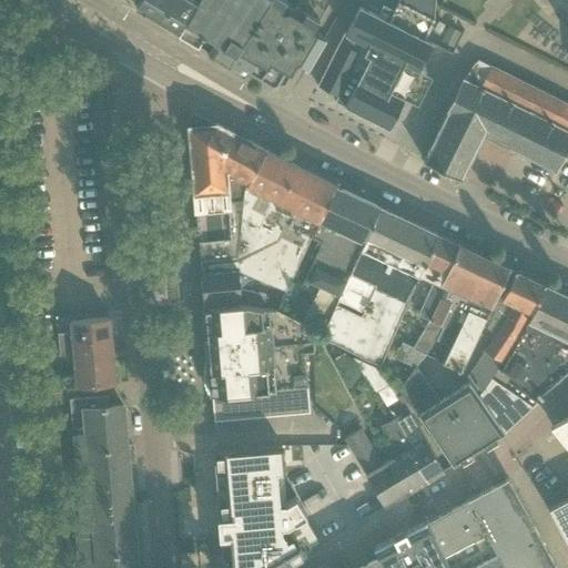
[(139,0),(135,7),(175,31),(193,0),(139,0)]
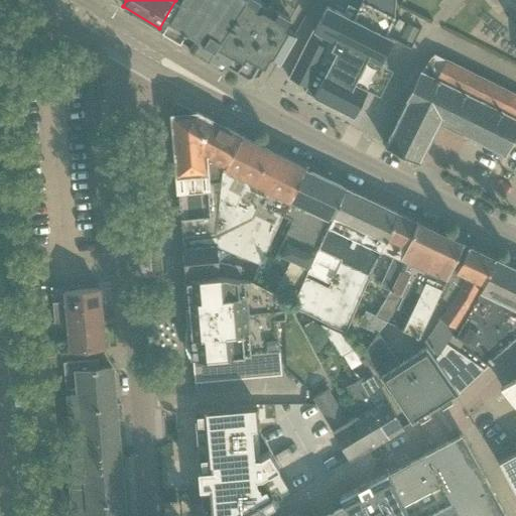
[(240,3),(242,0),(175,0),(159,28),(160,28),(208,57),(225,28),(240,3)]
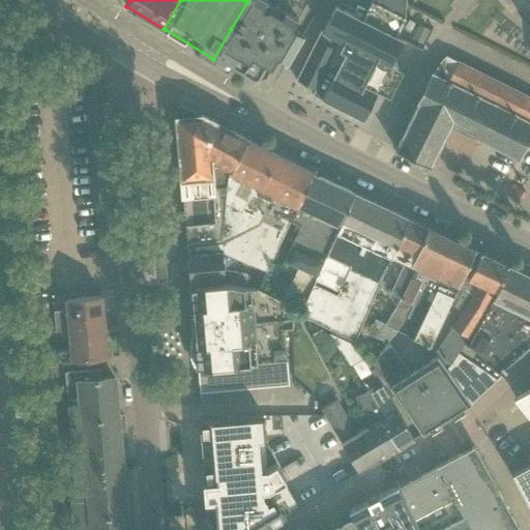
[(231,29),(213,59),(217,61),(221,60),(222,62),(226,65),(230,65),(230,63),(254,78),(258,77),(258,76),(270,56),(284,64),(286,63),(303,34),(291,27),(306,0),(248,0),(246,3),(231,29)]
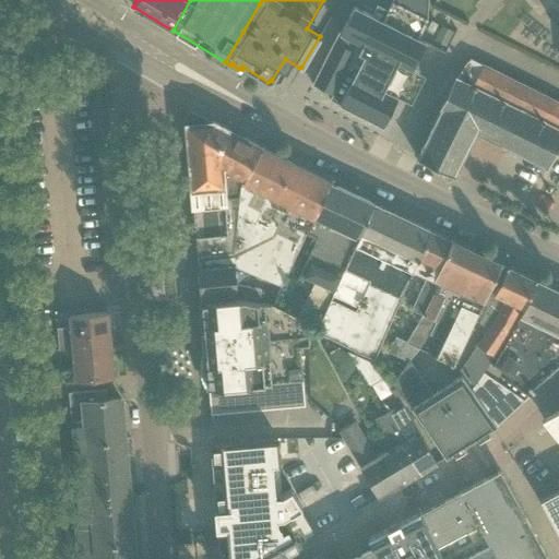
[(418,39),(426,21),(427,0),(391,0),(387,10),(377,4),(371,15),(354,7),(340,33),(339,32),(311,85),(320,88),(326,93),(332,95),(339,105),(382,127),(396,98),(412,70),(425,43),(418,39)]
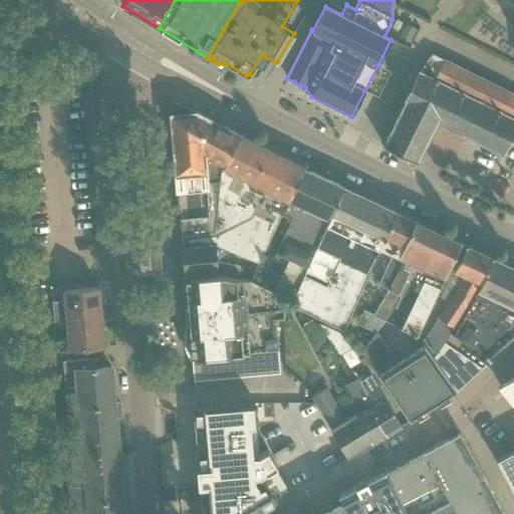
[(401,37),(411,42),(417,29),(406,24),(401,37)]
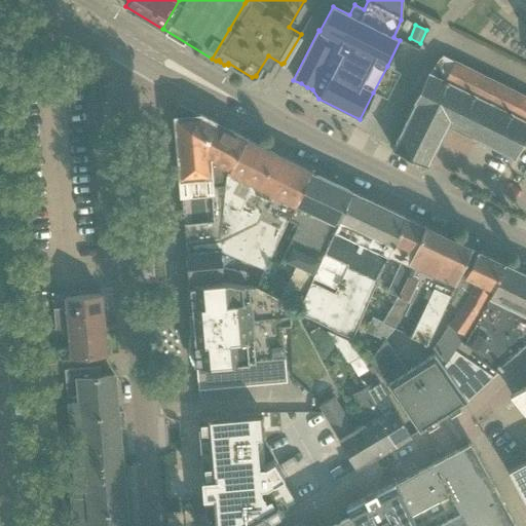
[(430,71),(391,149),(426,166),(447,124),(463,133),(489,80),(443,58),(441,60),(438,59),(435,64),(430,71)]
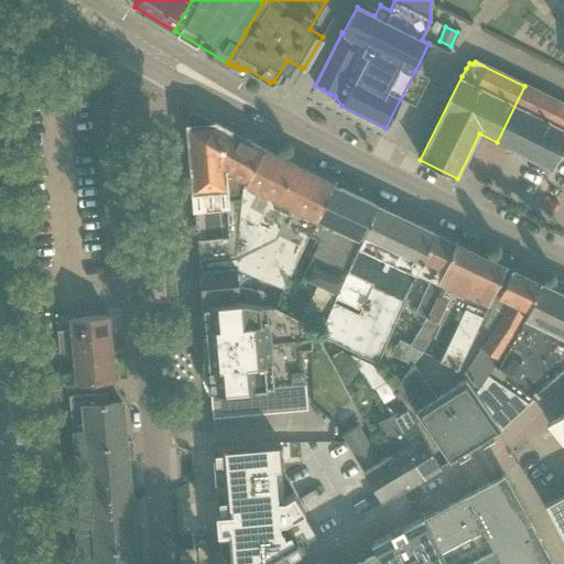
[(563,106),(524,86),(497,142),(550,169),(563,140),(563,106)]
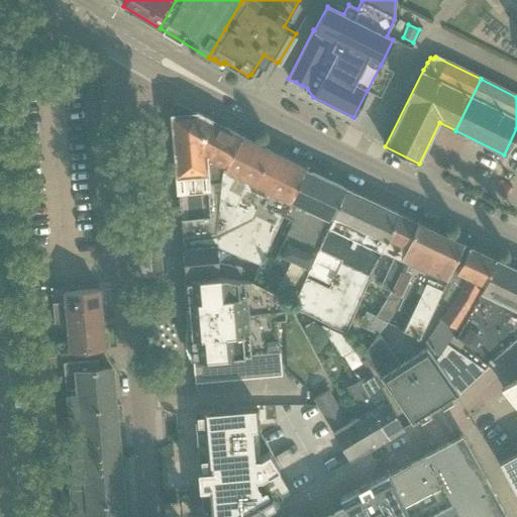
[(176,170),(181,219),(209,217),(206,178),(208,177),(206,159),(198,145),(211,120),(197,113),(195,113),(195,112),(174,101),(171,107),(176,170)]
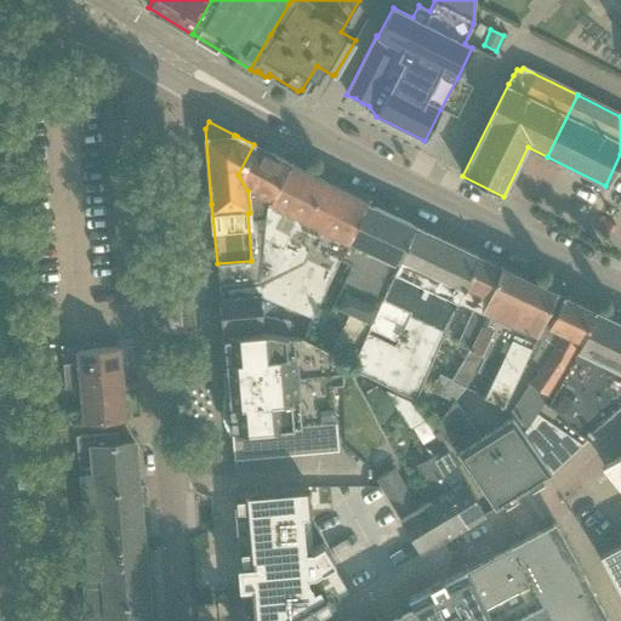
[(289,164),(254,144),(238,175),(248,191),(250,212),(248,214),(251,261),(217,263),(220,298),(243,297),(256,296),(266,208),(289,164)]
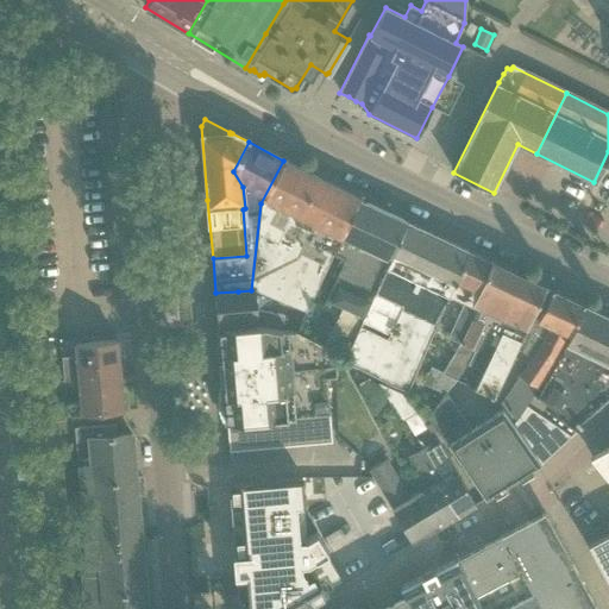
[(358,199),(283,161),(261,203),(251,290),(253,290),(277,299),(306,312),(339,238),(358,199)]
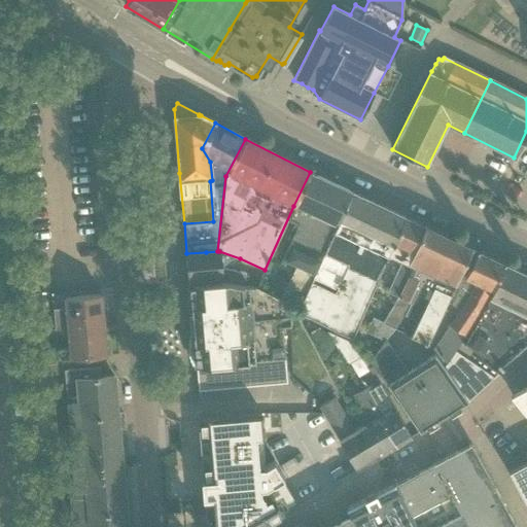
[(310,172),(293,206),(304,210),(281,259),(312,274),(352,192),(314,174),(310,172)]
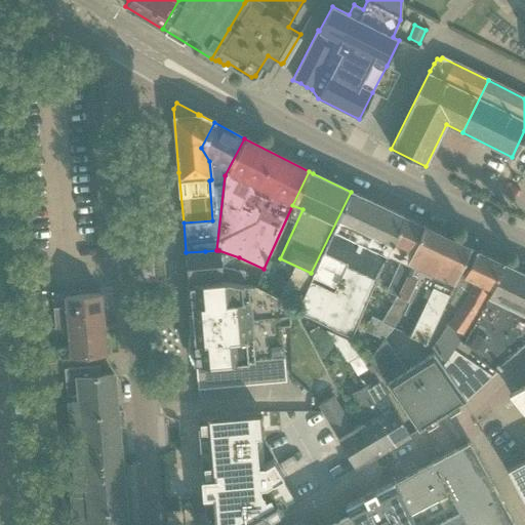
[(313,274),(296,311),(351,337),(385,257),(386,257),(387,255),(404,216),(351,192),(311,273),(313,274)]
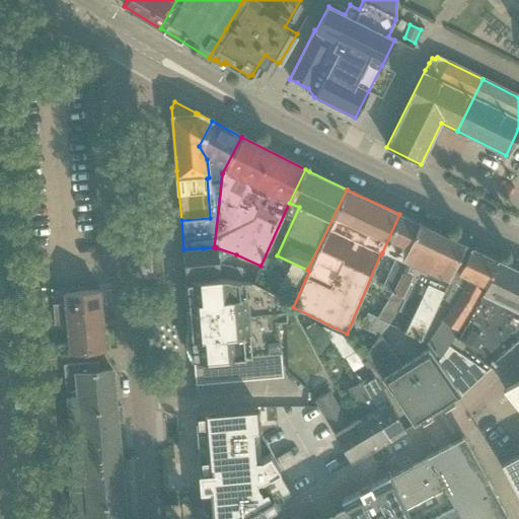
[(392,294),(378,317),(366,312),(360,326),(379,336),(388,324),(389,324),(397,310),(396,310),(400,304),(395,285),(406,263),(402,261),(420,224),(399,214),(382,252),(395,260),(382,289),(392,294)]
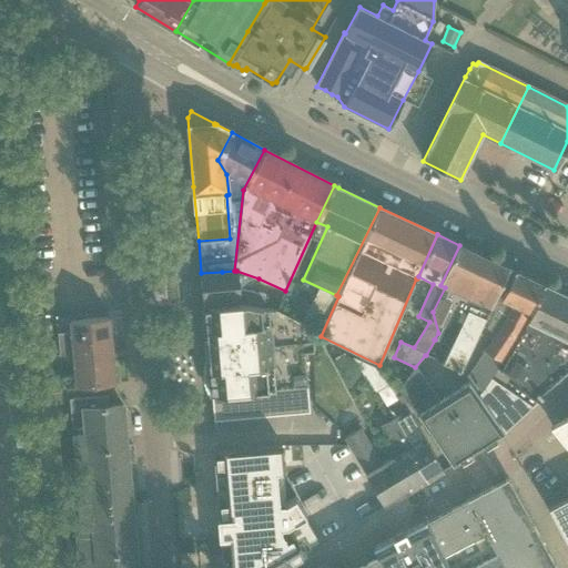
[(434,340),(435,340),(450,347),(443,363),(460,371),(482,326),(499,287),(508,267),(459,245),(440,285),(445,287),(433,312),(438,333),(434,340)]
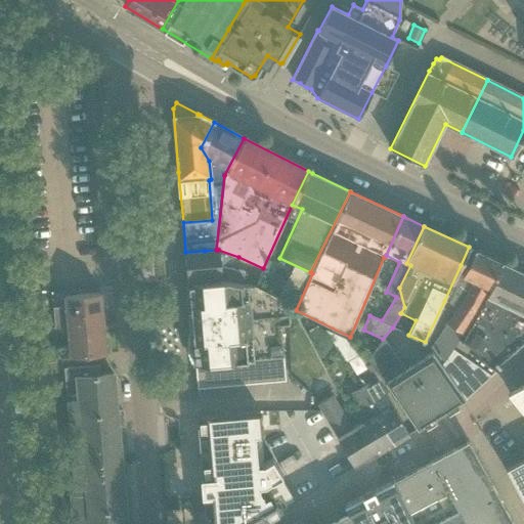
[(205,251),(185,252),(184,252),(186,278),(220,275),(221,279),(239,282),(242,282),(243,271),(220,266),(218,250),(216,250),(205,251)]
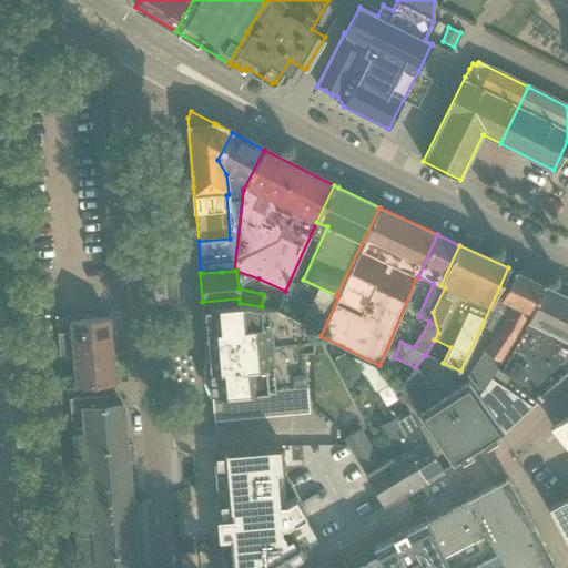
[(482,326),(496,333),(468,375),(480,392),(482,393),(484,389),(490,379),(490,378),(498,368),(514,347),(521,335),(528,321),(545,285),(514,271),(505,291),(499,287),(482,326)]
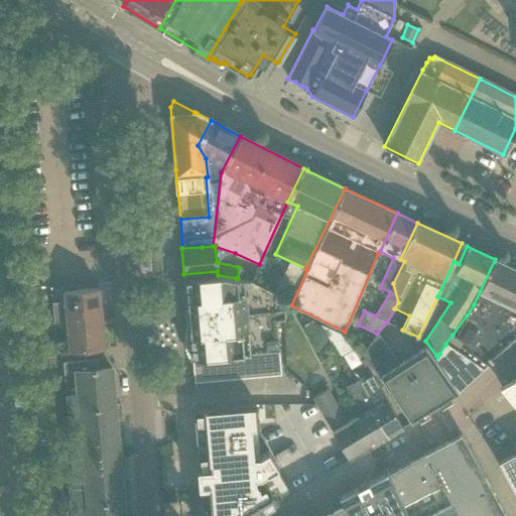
[(462,342),(459,347),(488,366),(515,340),(515,269),(495,259),(480,291),(474,304),(467,315),(453,335),(462,342)]
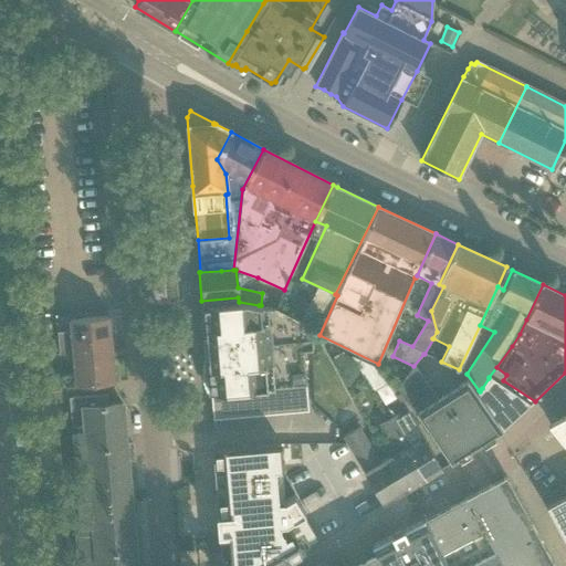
[(239,302),(202,305),(206,342),(205,342),(205,343),(208,343),(209,356),(206,356),(206,357),(207,357),(212,420),(306,411),(301,350),(312,349),(312,352),(321,352),(320,335),(312,333),(312,327),(273,308),(261,305),(259,305),(239,302)]
